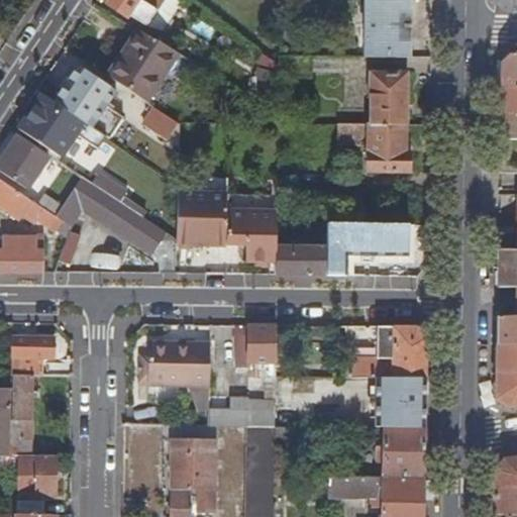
[(110,0),(109,3),(127,15),(128,15),(146,26),(164,0),(110,0)]
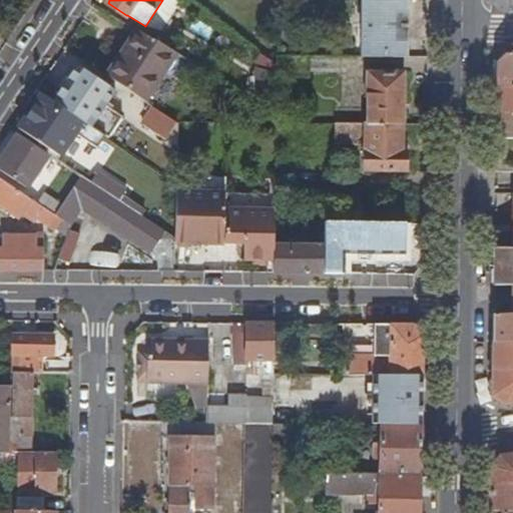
[(407,57),(408,0),(363,0),(362,57),(407,57)]
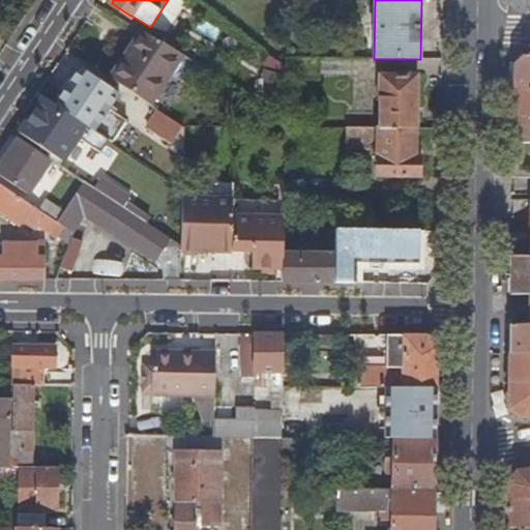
[(140,30),(107,78),(148,105),(181,54),(140,30)]
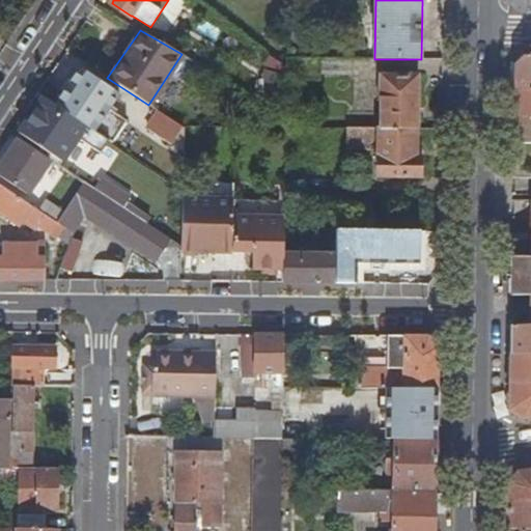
[(515,79),(515,91),(530,91),(530,56),(526,57),(516,66),(515,79)]
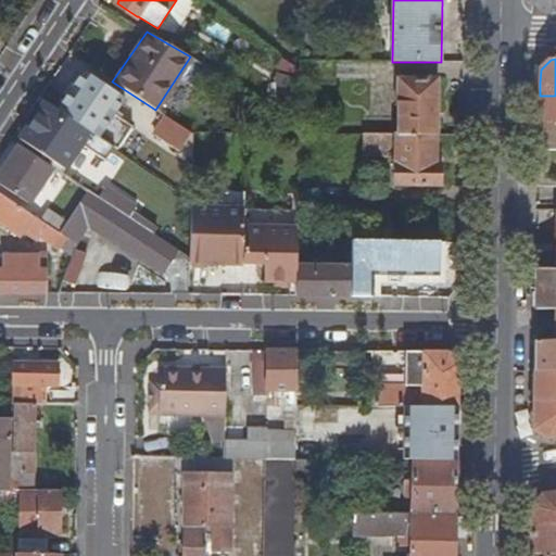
[(332,85),(332,61),(300,61),(300,74),(300,84),(332,85)]
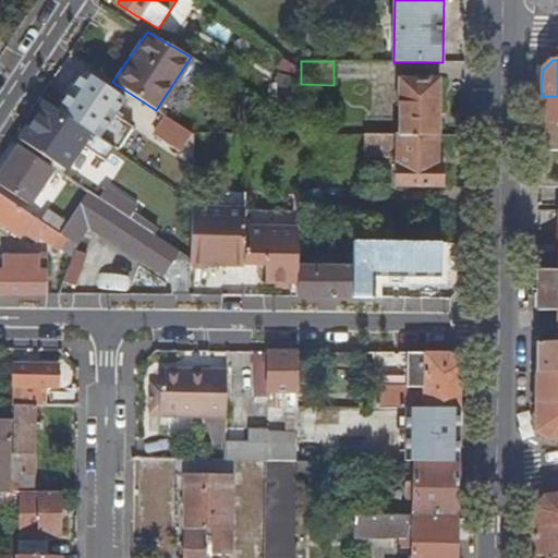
[(114,149),(118,152),(132,130),(113,118),(124,100),(83,73),(57,111),(114,149)]
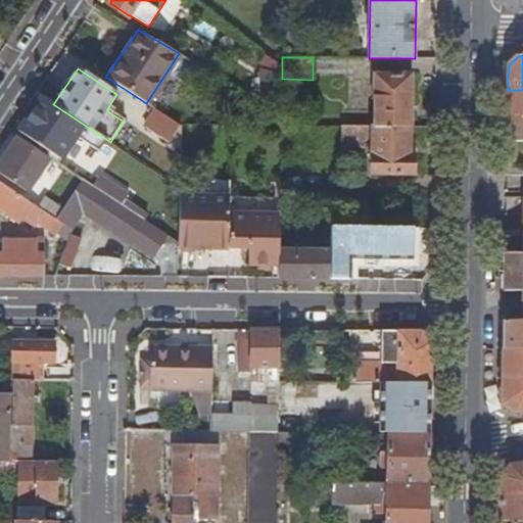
[(374,127),(411,128),(411,77),(375,76),(374,127)]
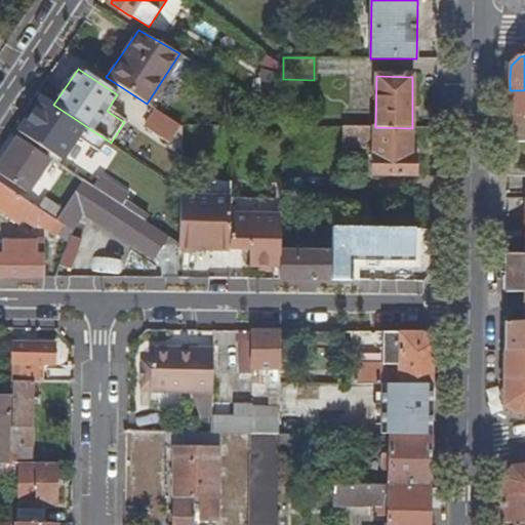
[(510,104),(510,117),(524,116),(524,90),(510,90),(510,104)]
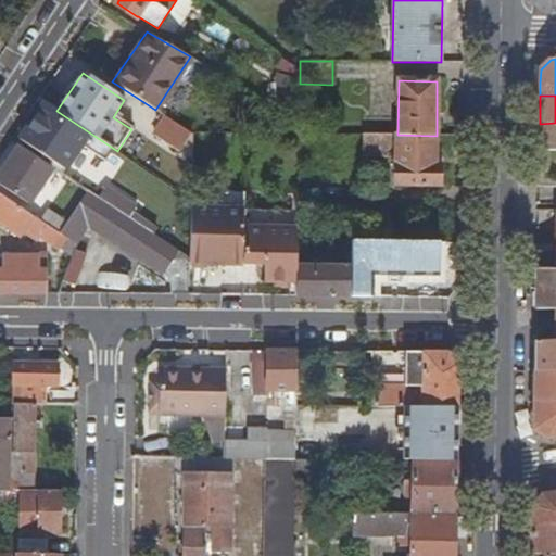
[(57,111),(45,103),(33,121),(20,140),(65,171),(81,146),(105,161),(114,149),(57,111)]
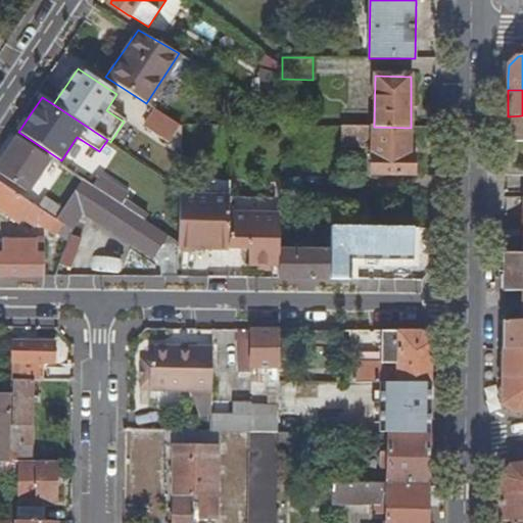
[(179,124),(155,109),(144,127),(168,143),(168,142),(179,149),(179,124)]
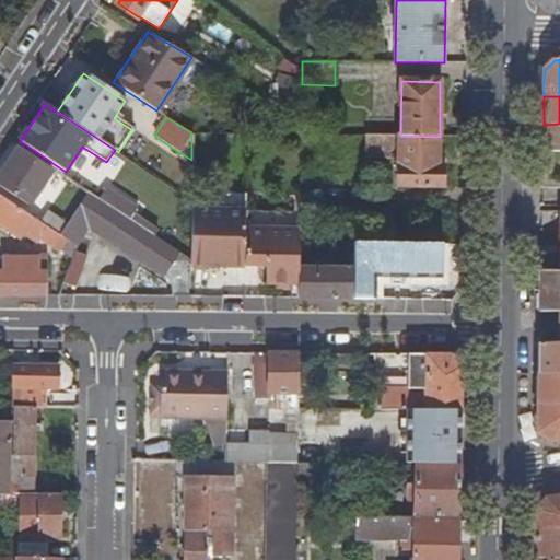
[(543,138),(543,151),(559,151),(559,124),(544,125),(543,138)]
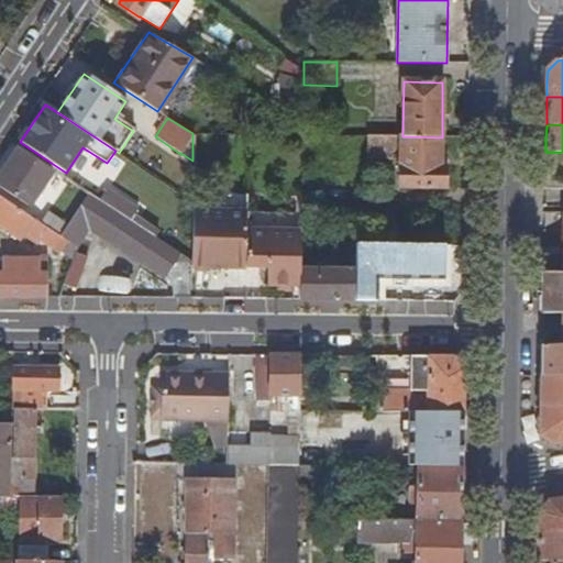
[(441,167),(442,138),(403,136),(367,136),(367,159),(400,161),(400,188),(445,189),(445,168),(441,167)]
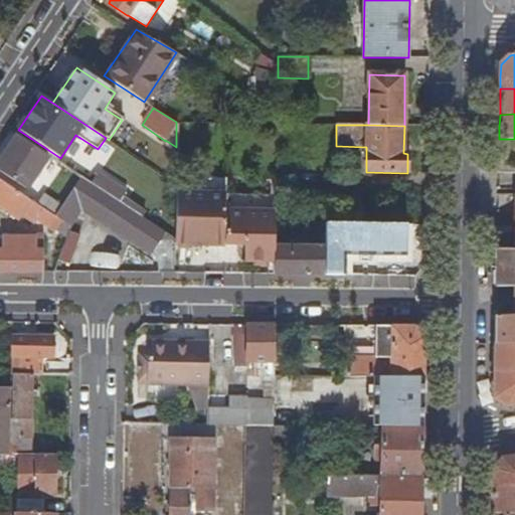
[(48,155),(17,135),(6,152),(0,160),(0,171),(26,188),(48,155)]
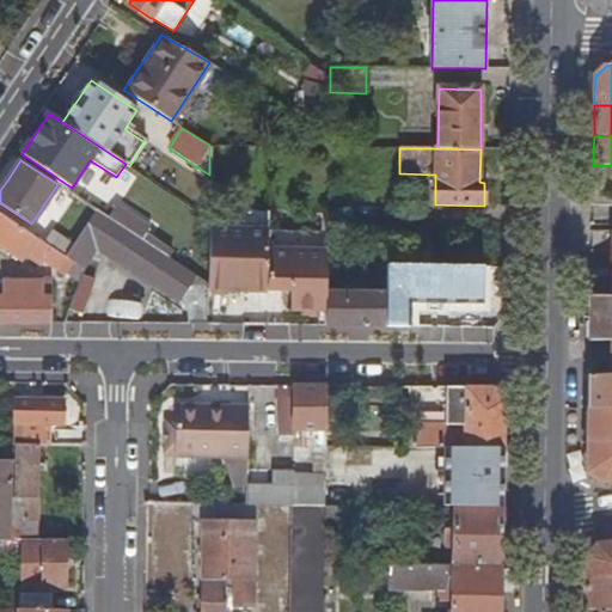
[(86,187),(78,199),(96,210),(127,231),(135,219),(86,187)]
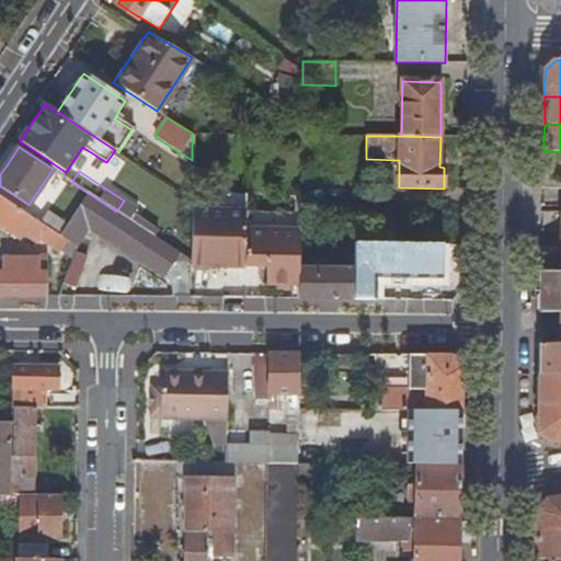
[(171,298),(190,298),(191,266),(191,261),(116,212),(88,193),(67,225),(49,214),(43,225),(67,241),(69,242),(76,247),(89,228),(161,277),(164,273),(171,277),(171,298)]
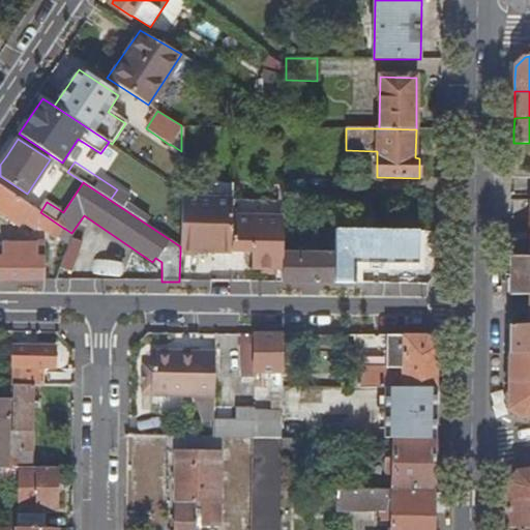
[(180,200),(232,200),(232,184),(180,183),(180,200)]
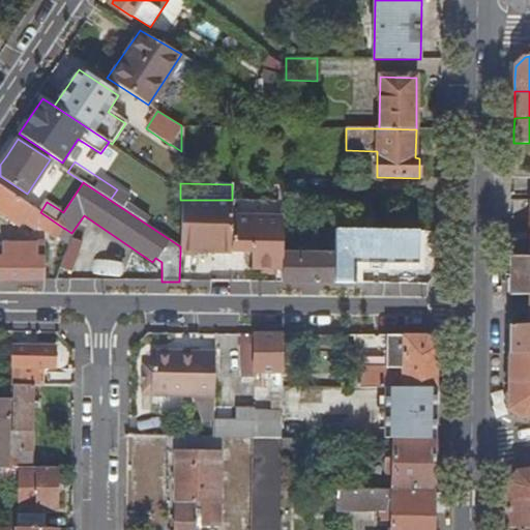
[(58,236),(63,228),(40,212),(0,185),(0,213),(20,227),(23,223),(34,230),(38,224),(58,236)]
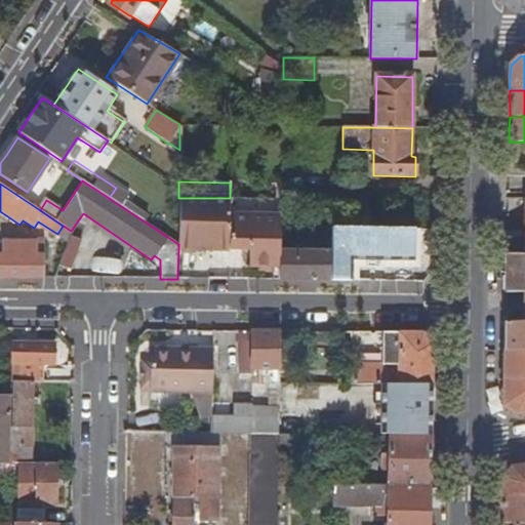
[(178,244),(178,249),(230,250),(230,213),(230,198),(178,198),(178,244)]
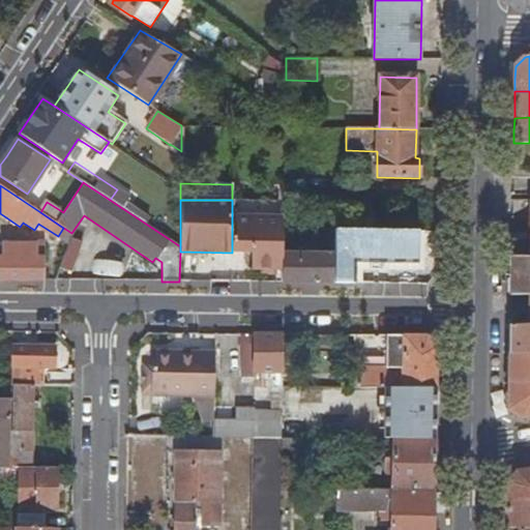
[(284,216),(284,201),(232,200),(232,215),(284,216)]
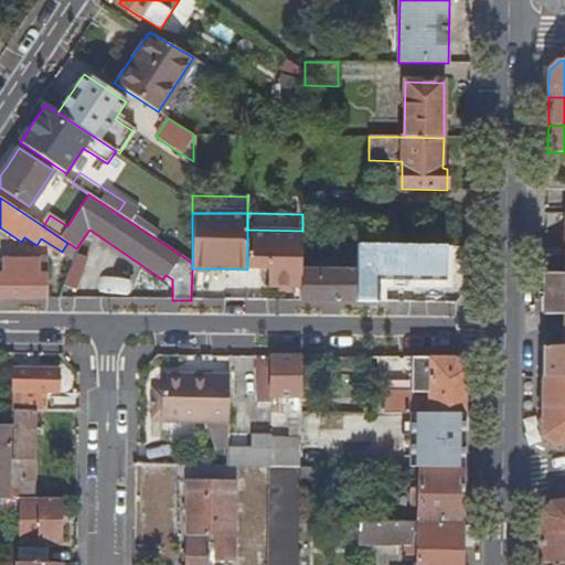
[(302,272),(302,246),(302,231),(247,230),(247,269),(269,269),(269,287),(301,288),(302,272)]
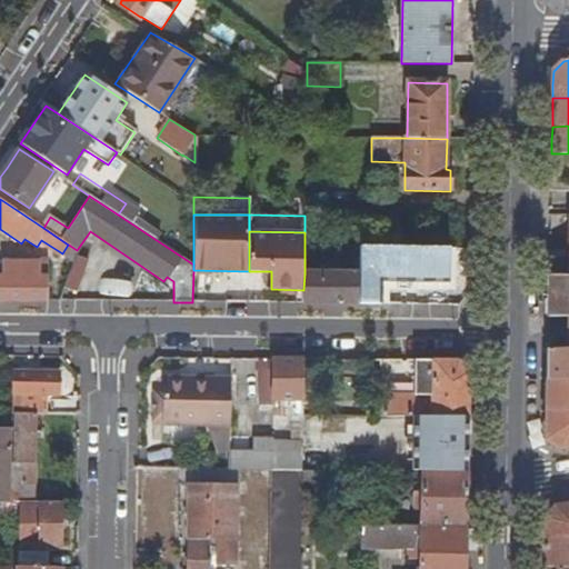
[(75,257),(77,250),(70,246),(66,262),(71,266),(75,257)]
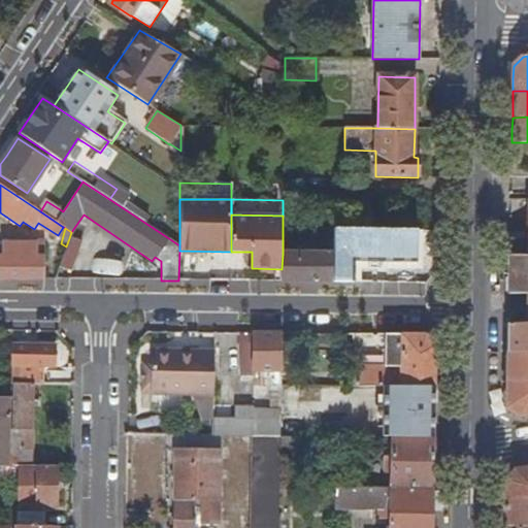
[(333,283),(360,283),(361,261),(354,261),(354,257),(396,257),(397,262),(417,263),(417,232),(333,231),(333,255),(333,283)]
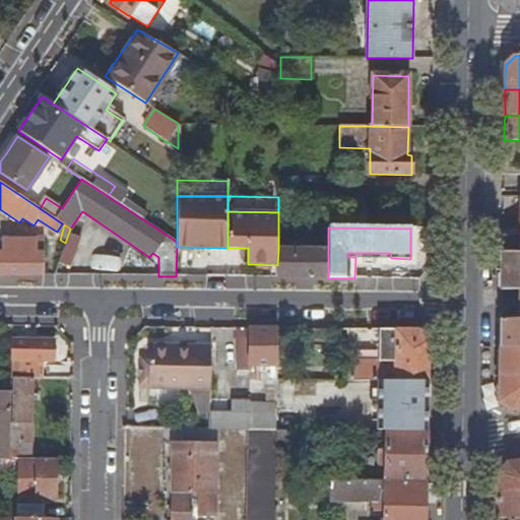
[(68,235),(65,243),(59,261),(73,266),(82,240),(68,235)]
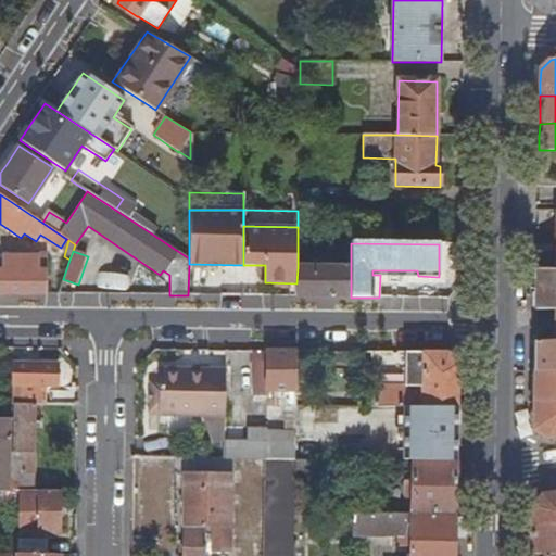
[(0,293),(46,294),(46,272),(38,272),(38,258),(1,257),(1,272),(0,270),(0,293)]
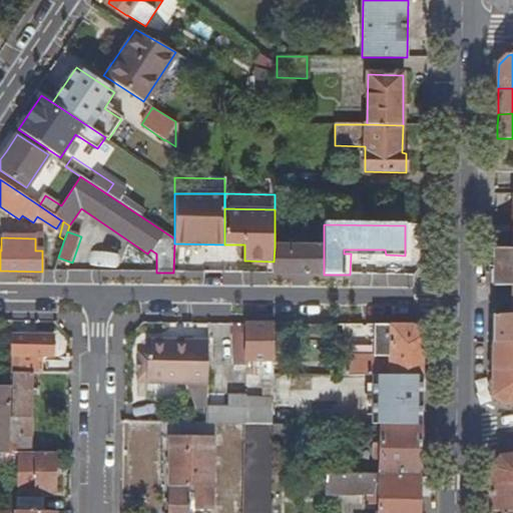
[(296,275),(324,275),(324,247),(275,246),(274,262),(274,275),(296,275)]
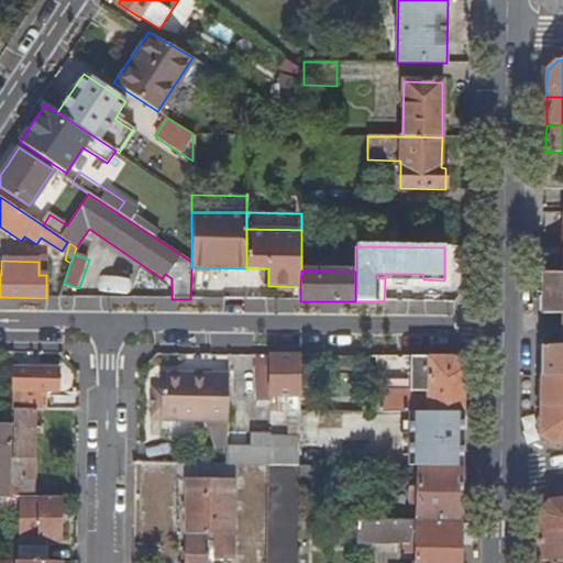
[(562,273),(543,273),(543,294),(543,313),(562,313),(562,273)]
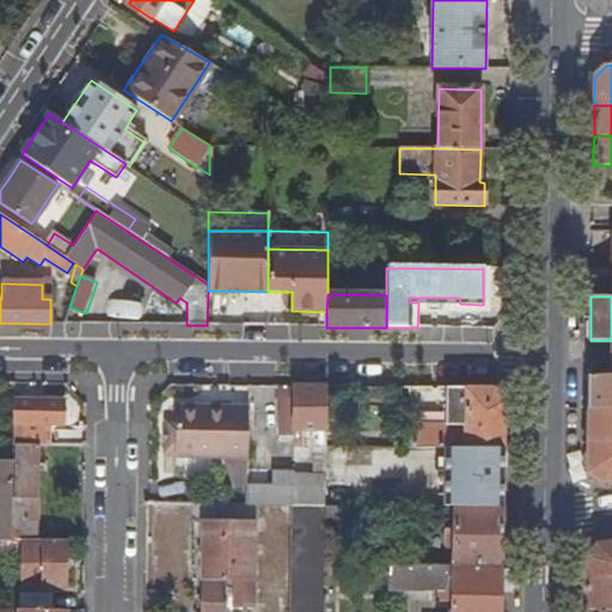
[(611,375),(589,377),(589,410),(611,408),(611,375)]
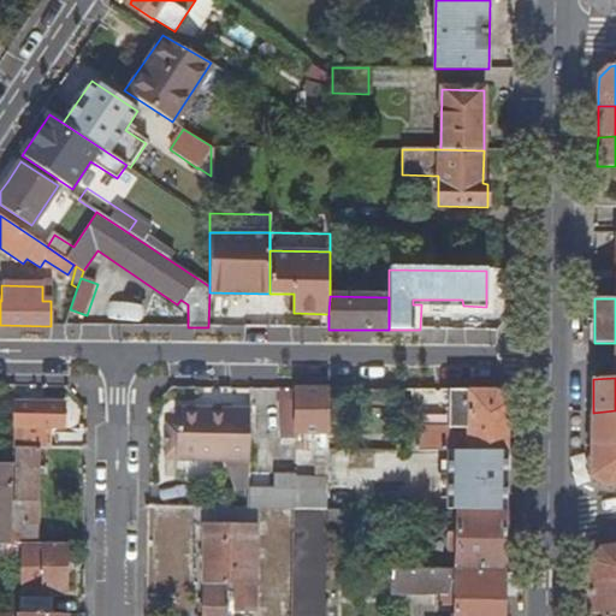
[(330,389),(296,389),(296,434),(309,434),(309,440),(308,450),(320,450),(329,450),(329,449),(330,389)]
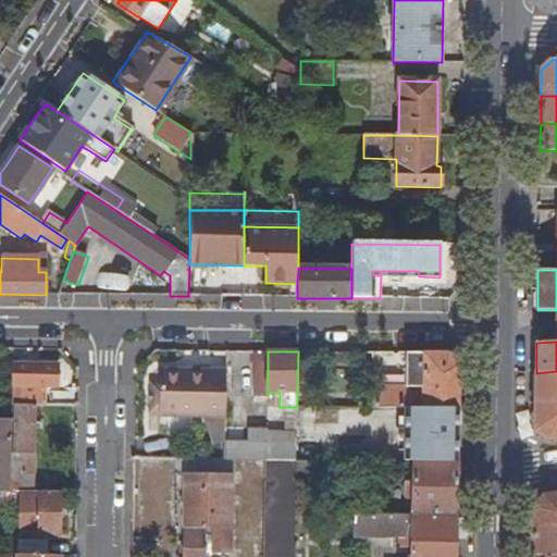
[(449,354),(379,353),(379,387),(379,407),(385,407),(401,407),(459,408),(460,390),(460,366),(449,354)]
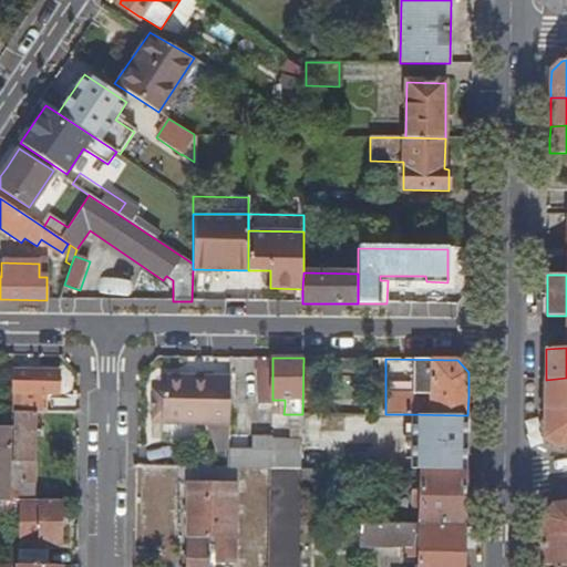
[(60,371),(13,370),(12,410),(44,410),(44,392),(60,392),(60,371)]
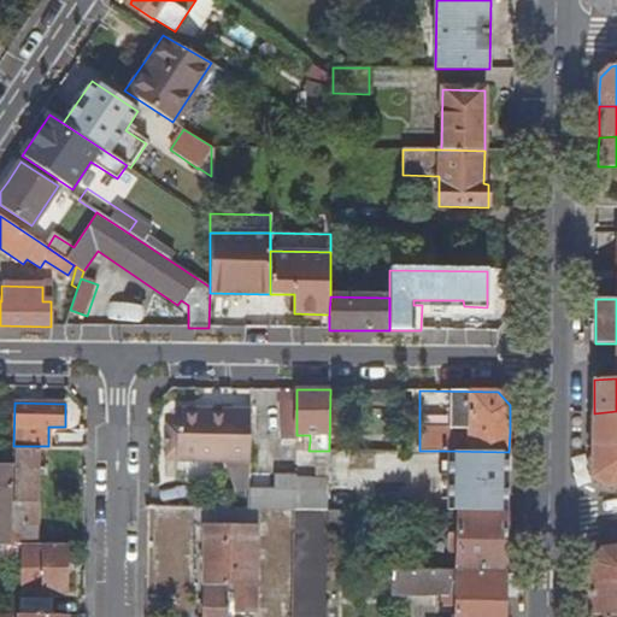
[(251,462),(251,409),(177,409),(177,460),(251,462)]
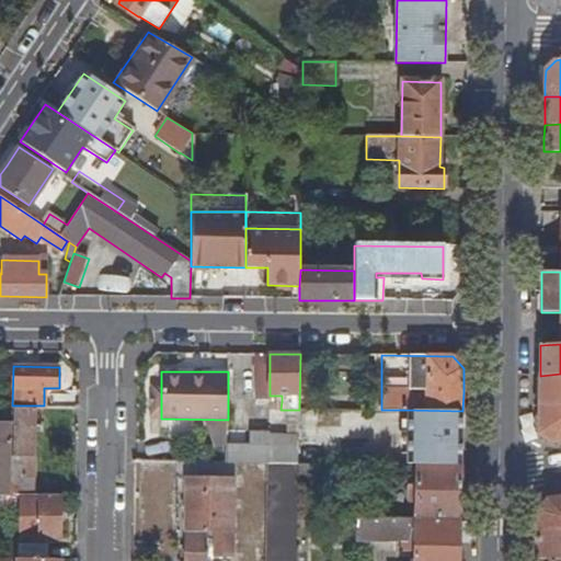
[(560,374),(540,376),(539,407),(538,428),(538,435),(553,444),(560,442),(560,374)]
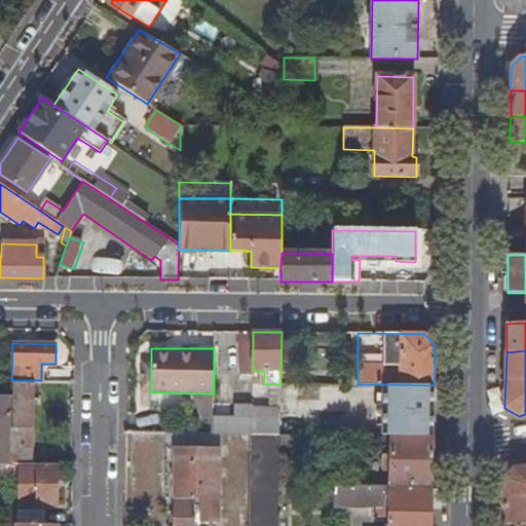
[(358,384),(358,366),(349,366),(348,384),(358,384)]
